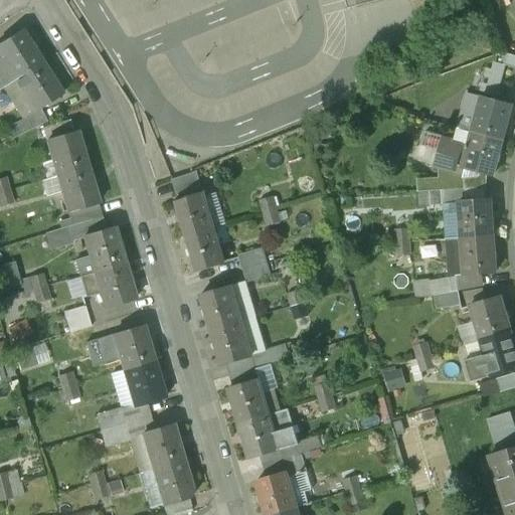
[(0,89),(15,79),(41,62),(21,30),(0,43),(0,57),(5,66),(1,69),(0,68),(0,89)]
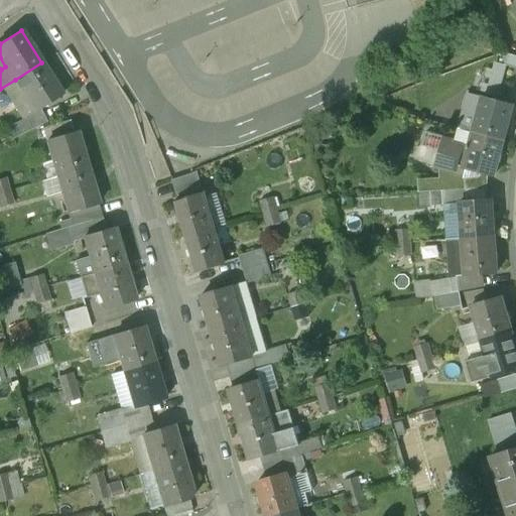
[(515,55),(508,54),(505,66),(515,68),(515,55)]
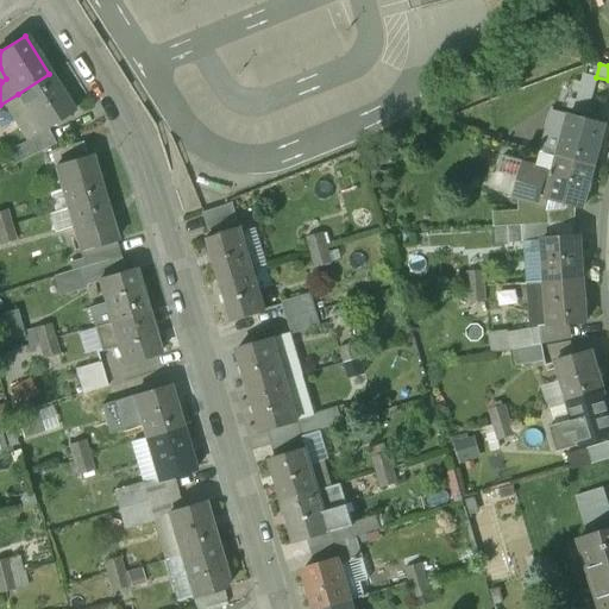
[(49,74),(18,94),(42,131),(73,112),(49,74)]
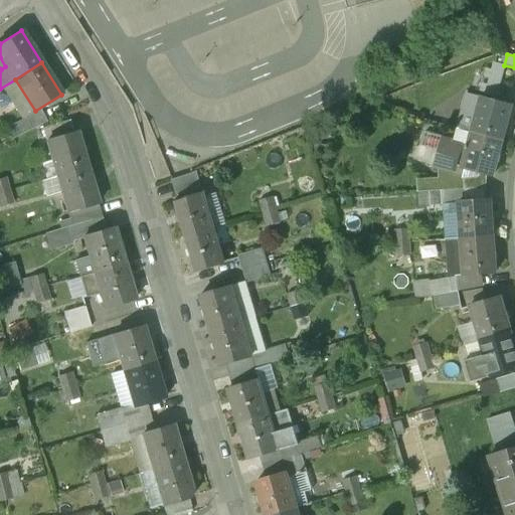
[(512,104),(482,96),(472,132),(502,140),(512,104)]
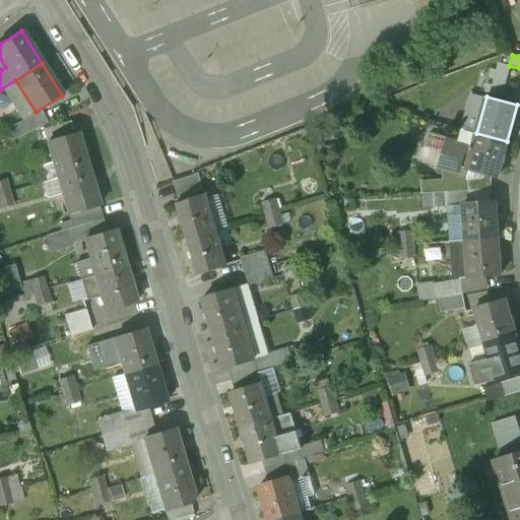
[(71,120),(43,128),(47,141),(75,133),(71,120)]
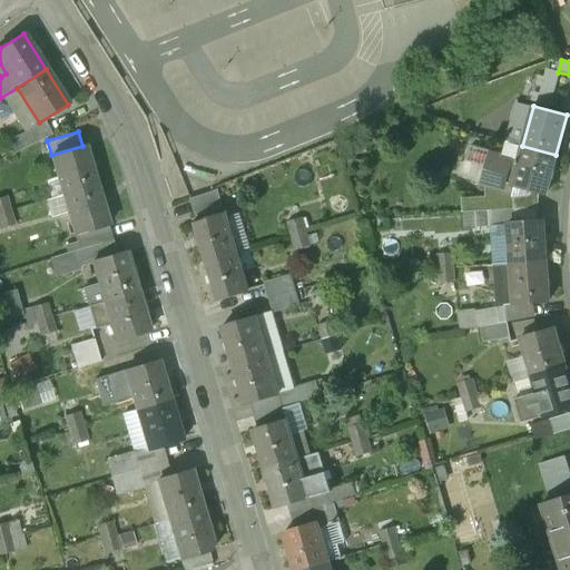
[(463,141),(449,138),(445,153),(460,156),(463,141)]
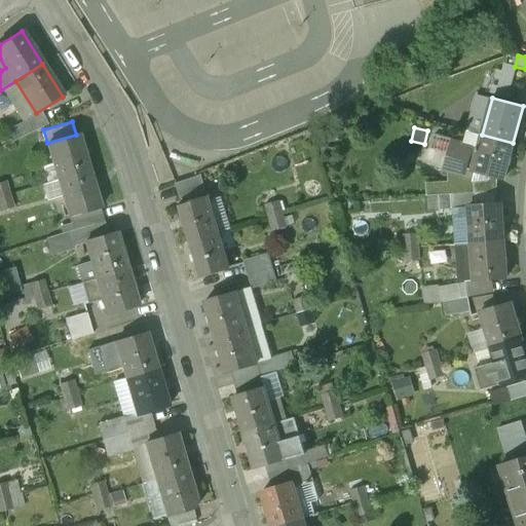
[(76,135),(47,143),(59,181),(89,172),(78,134),(76,135)]
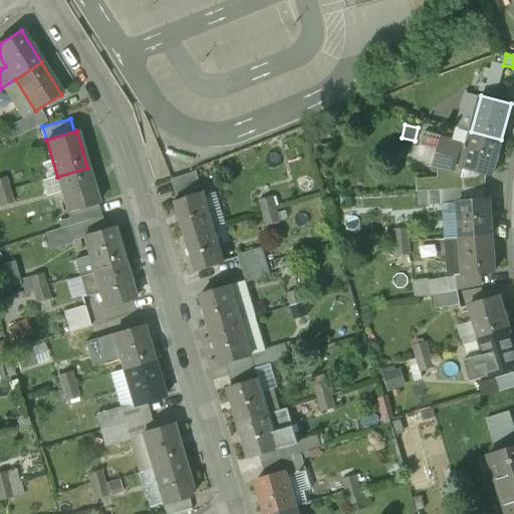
[(467,148),(446,143),(443,152),(440,154),(442,158),(439,167),(461,173),(463,166),(492,174),(501,140),(471,132),(467,148)]
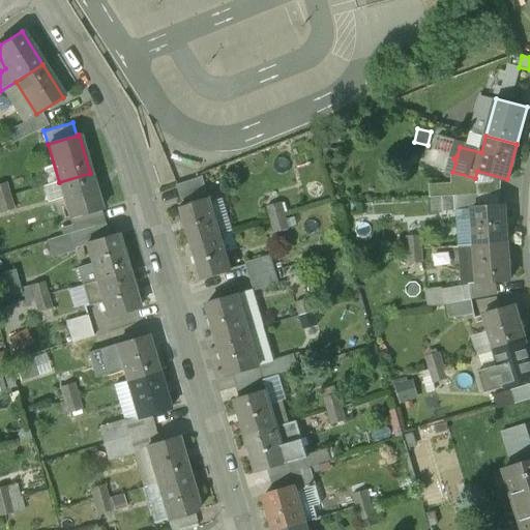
[(428,145),(414,142),(410,155),(424,158),(428,145)]
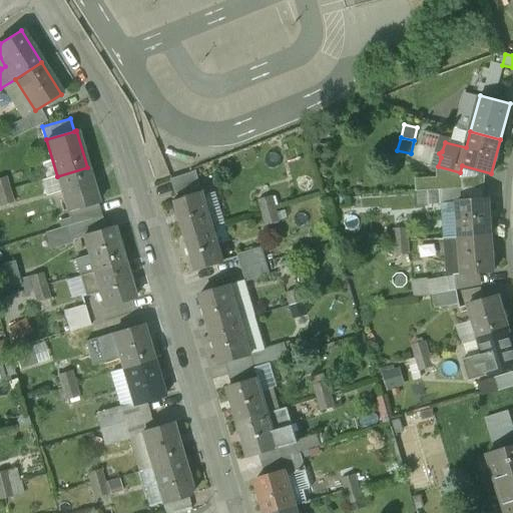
[(87,167),(57,176),(67,211),(97,202),(87,167)]
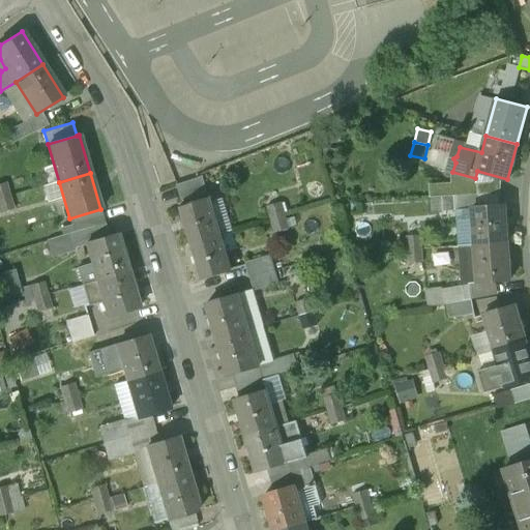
[(5,182),(0,183),(0,199),(9,197),(5,182)]
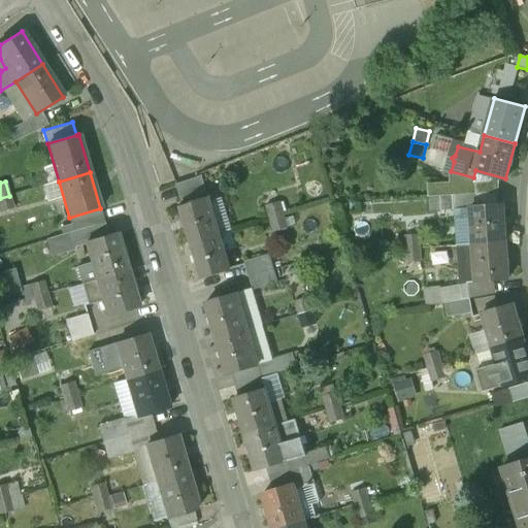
[(9,196),(0,198),(0,211),(0,212),(12,208),(9,196)]
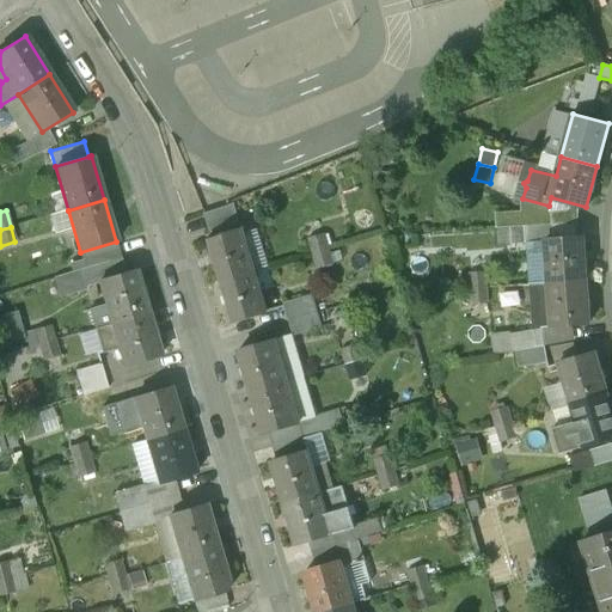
[(240,230),(204,240),(218,282),(254,271),(240,230)]
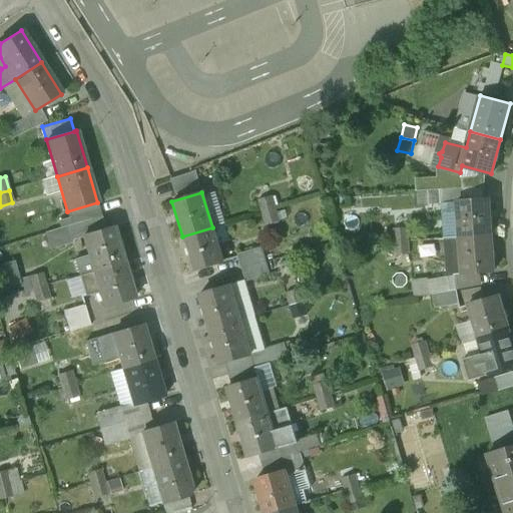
[(272,196),(259,200),(262,213),(276,209),(272,196)]
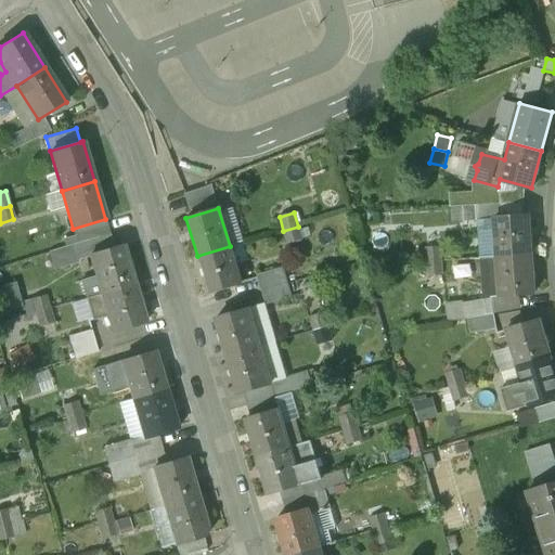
[(529,216),(497,218),(499,257),(531,255),(529,216)]
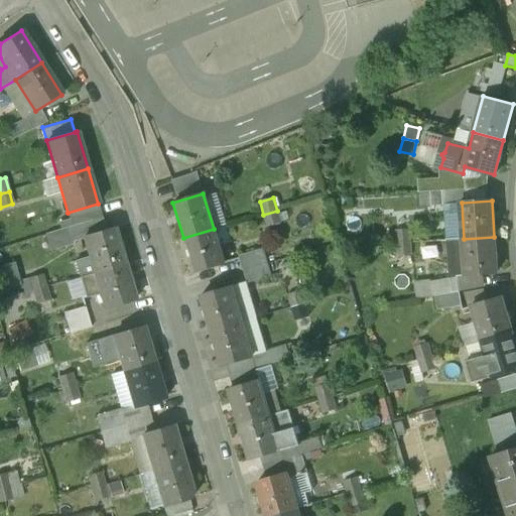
[(98,204),(68,213),(72,226),(102,218),(98,204)]
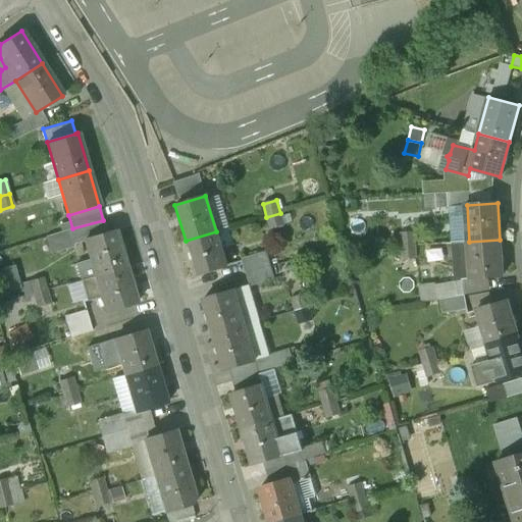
[(280,213),(266,217),(270,230),(284,226),(280,213)]
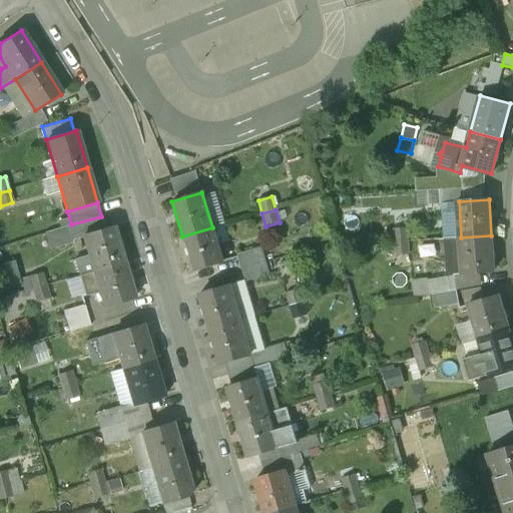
[(71,224),(67,226),(71,240),(82,237),(81,236),(105,229),(101,216),(71,224)]
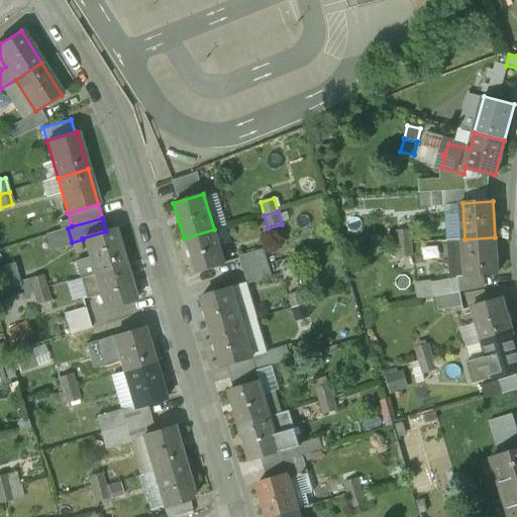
[(68,228),(44,234),(49,249),(72,242),(68,228)]
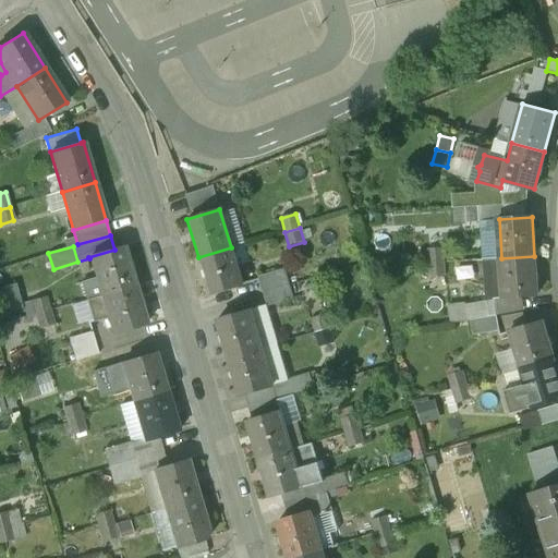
[(114,250),(88,257),(89,258),(95,278),(81,282),(85,300),(101,295),(134,286),(123,246),(114,250)]
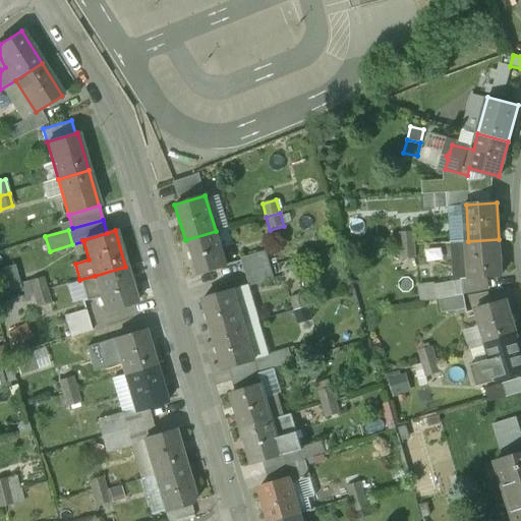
[(216,231),(185,240),(195,276),(226,267),(216,231)]
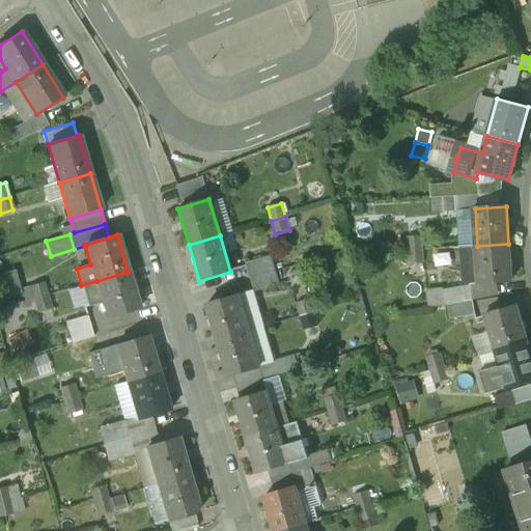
[(423,236),(408,238),(409,251),(423,250),(423,236)]
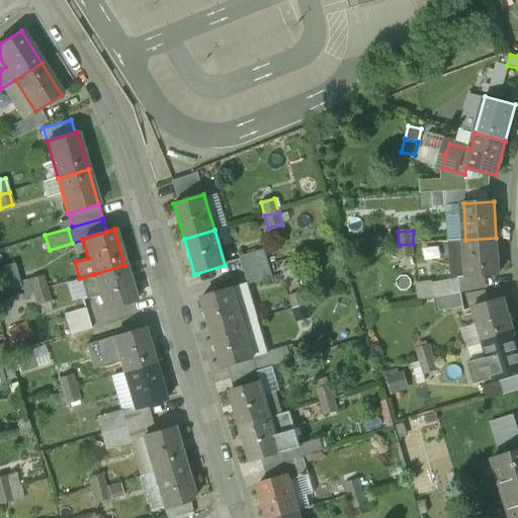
[(496,238),(465,240),(468,277),(499,274),(496,238)]
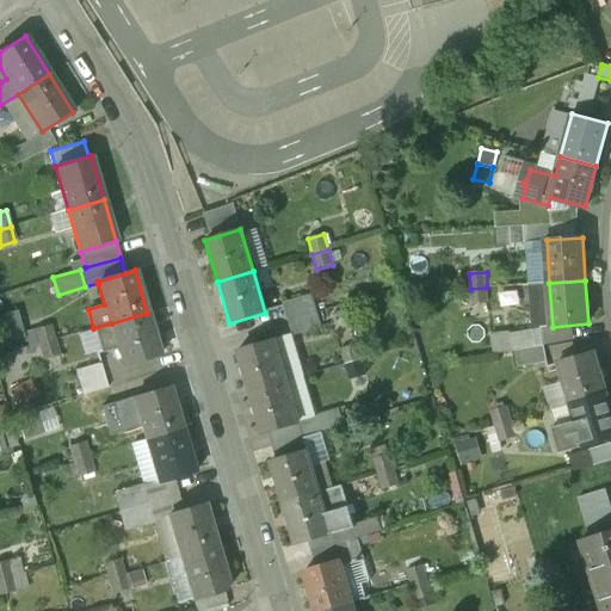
[(487,288),(470,289),(471,304),(488,303),(487,288)]
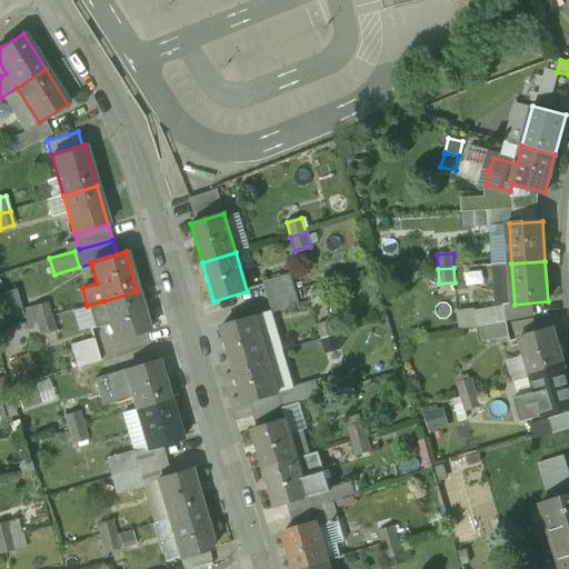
[(295,272),(268,278),(275,310),(301,305),(295,272)]
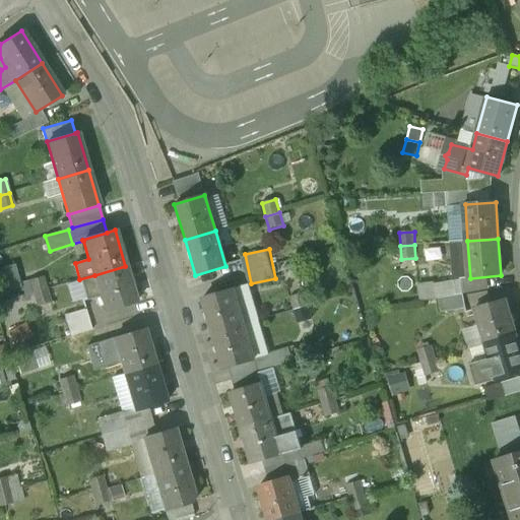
[(125,266),(94,275),(105,312),(135,303),(125,266)]
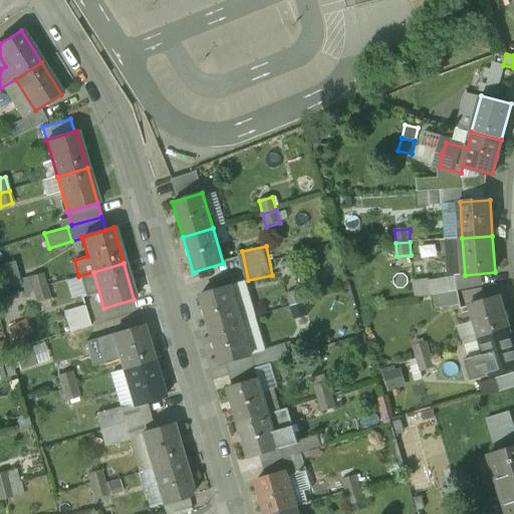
[(12,264),(0,267),(0,287),(17,283),(12,264)]
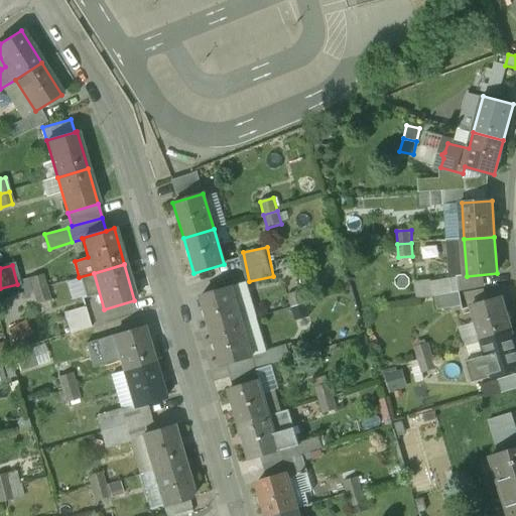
[(42,275),(29,279),(32,291),(45,287),(42,275)]
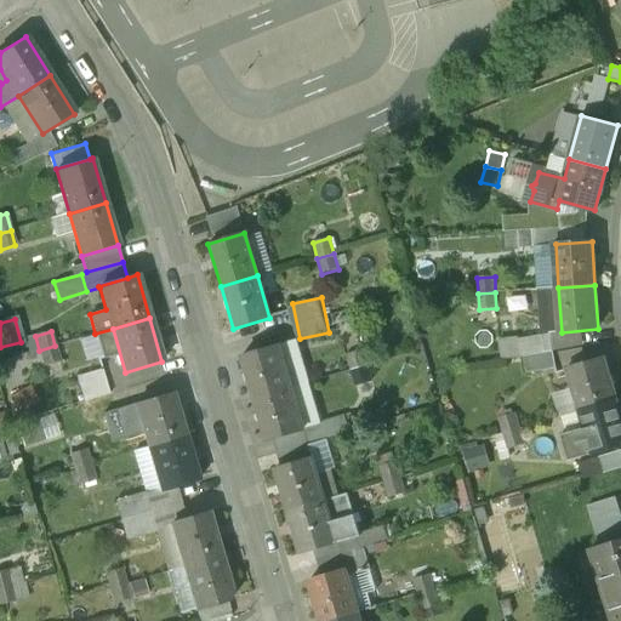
[(551,334),(519,339),(523,358),(527,357),(554,352),(551,334)]
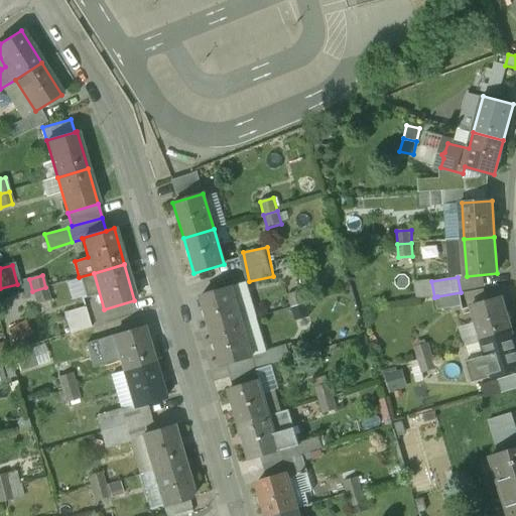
[(45,287),(32,291),(36,304),(49,300),(45,287)]
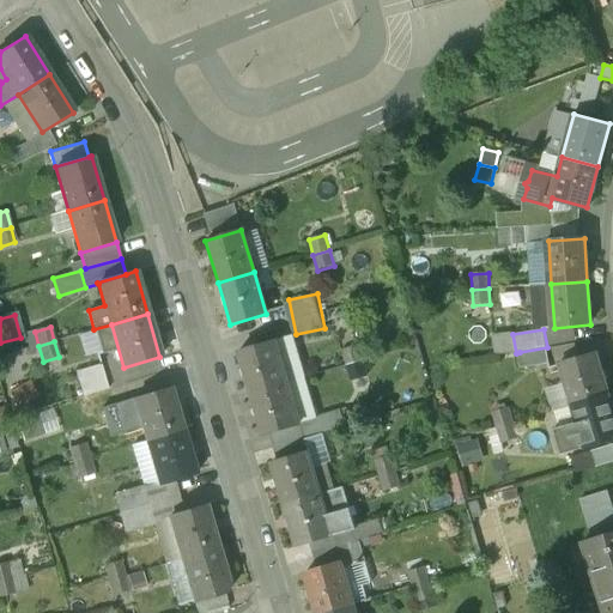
[(274,341),(238,352),(252,394),(287,383),(274,341)]
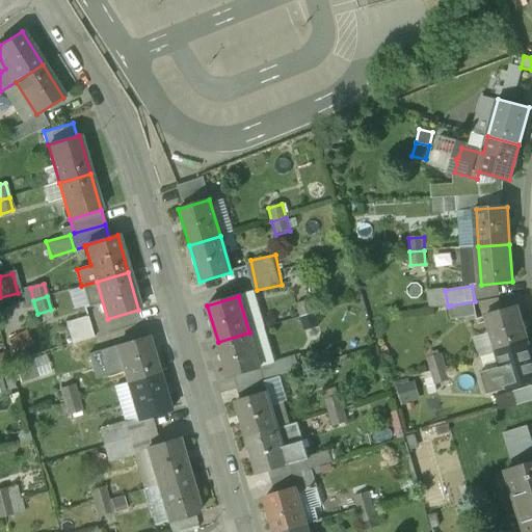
[(310,300),(296,303),(300,317),(314,313),(310,300)]
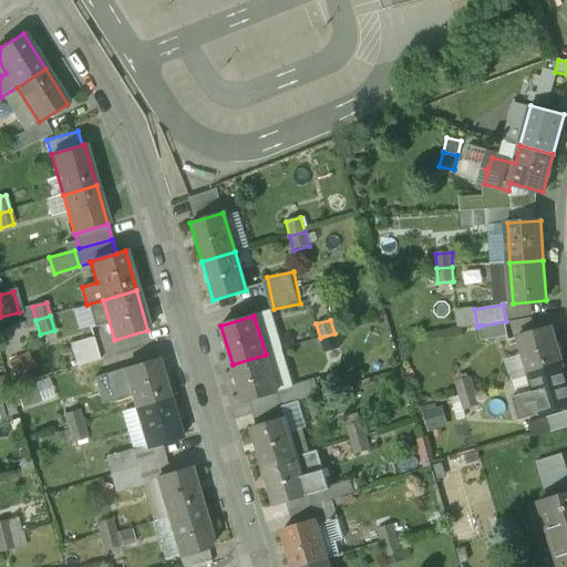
[(506,321),(481,326),(483,340),(508,336),(506,321)]
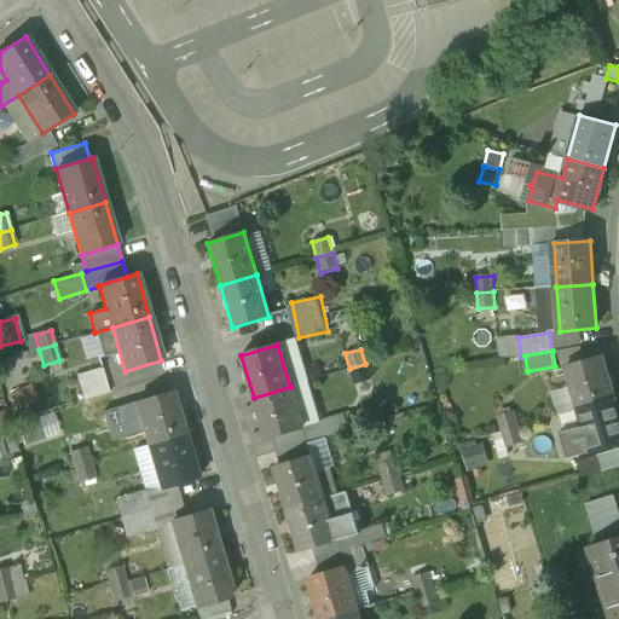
[(602,357),(567,366),(579,409),(614,399),(602,357)]
